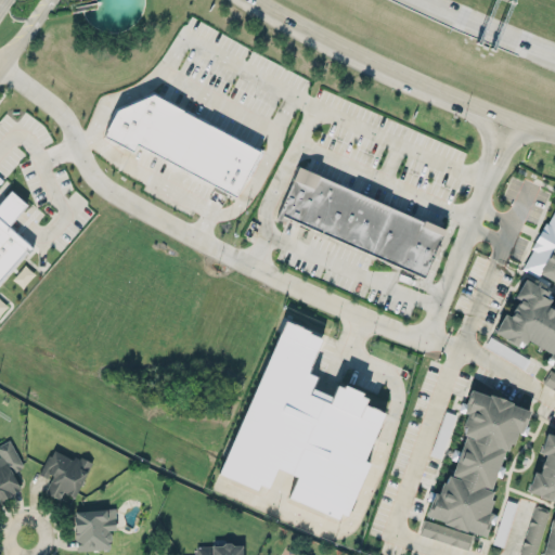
[(104,131),(107,125),(107,124),(117,104),(154,88),(185,105),(184,106),(208,119),(210,119),(259,144),(245,170),(246,172),(235,191),(137,139),(132,145),(104,131)]
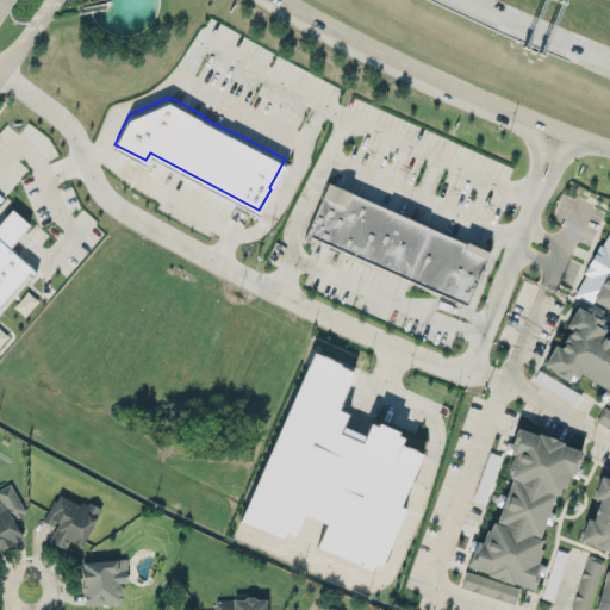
[(489,249),(325,185),(305,237),(467,302),(489,249)]
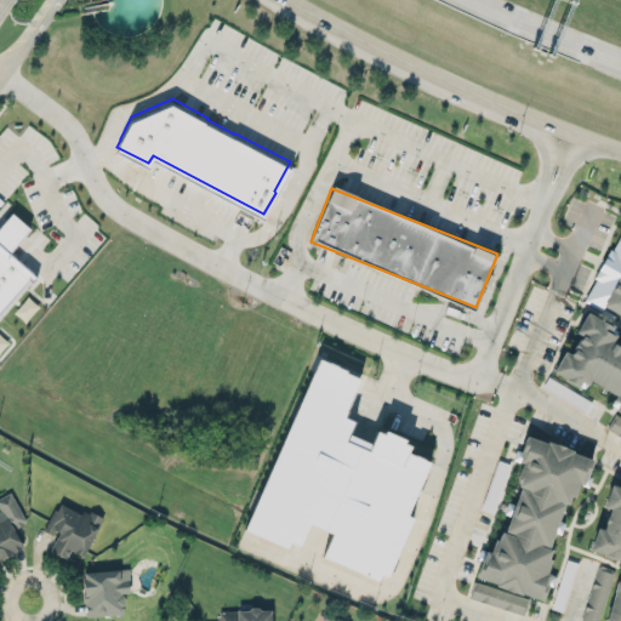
[(0,221),(11,209),(29,226),(7,248),(34,272),(30,275),(27,273),(0,306),(0,221)]
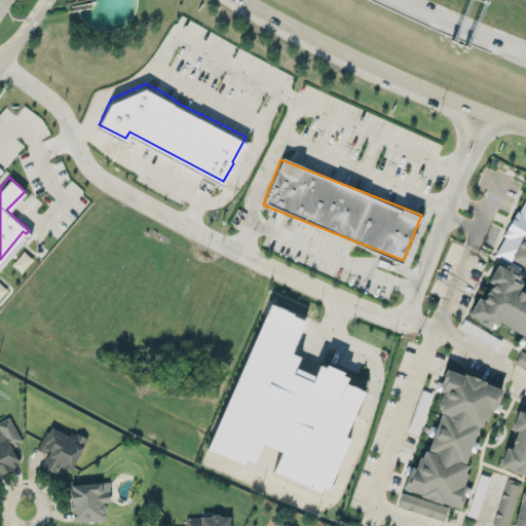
[(519,210),(525,196),(525,266),(512,258),(510,262),(494,254),(504,235),(503,234),(517,209),(519,210)]
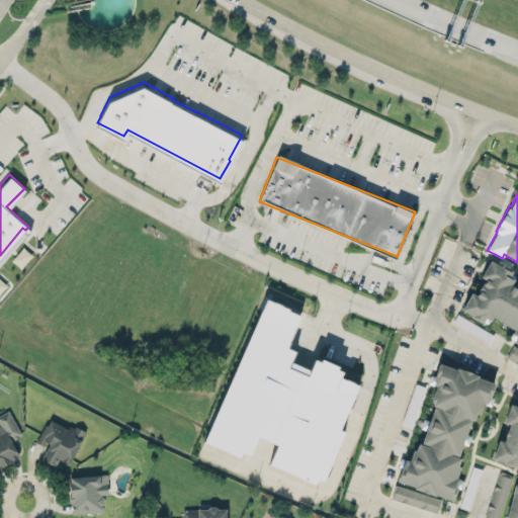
[(490,259),(500,264),(501,263),(513,270),(510,276),(515,278),(513,282),(517,284),(517,343),(514,341),(517,337),(512,333),(514,329),(493,317),(491,321),(486,318),(483,323),(471,317),(471,315),(461,309),(471,291),(477,294),(480,287),(484,282),(486,279),(480,276),(490,259)]
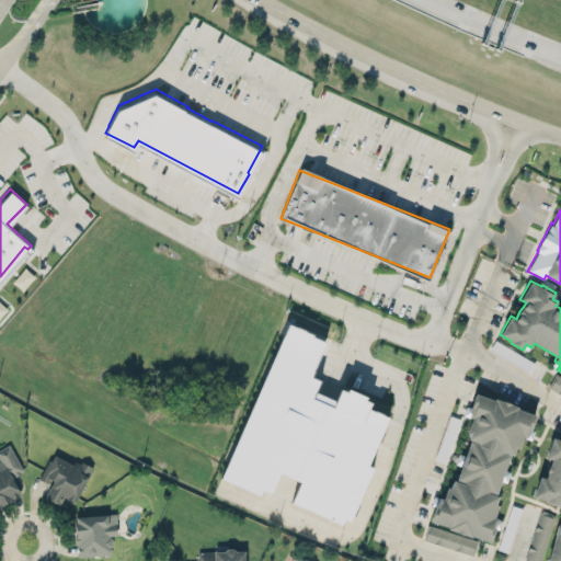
[(227,482),(260,493),(261,490),(272,493),(278,473),(299,480),(290,505),(351,525),(370,466),(369,466),(386,415),(368,409),(371,399),(340,388),(335,400),(315,392),(319,379),(311,377),(323,338),(279,323),(227,482)]
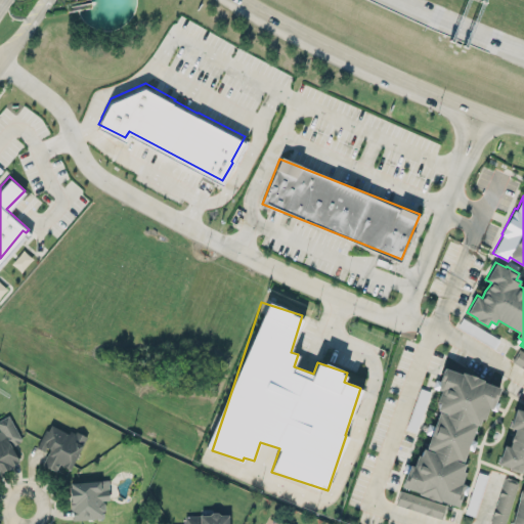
[(463,317),(500,339),(495,348),(457,326),(463,317)]
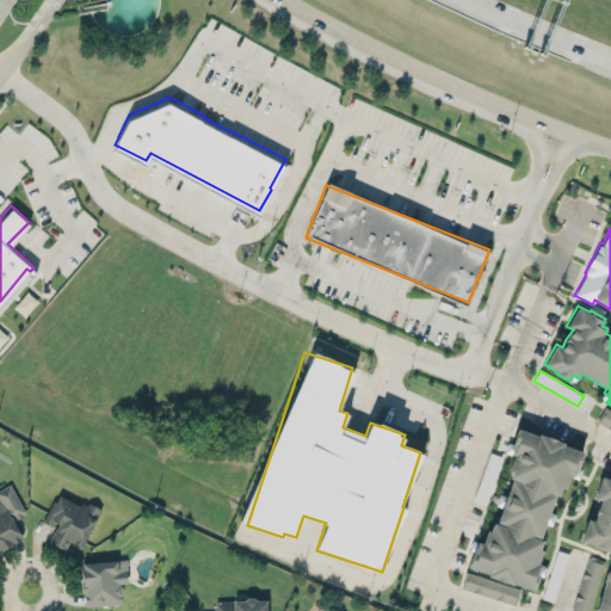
[(610,409),(605,406),(597,420),(610,429),(610,409)]
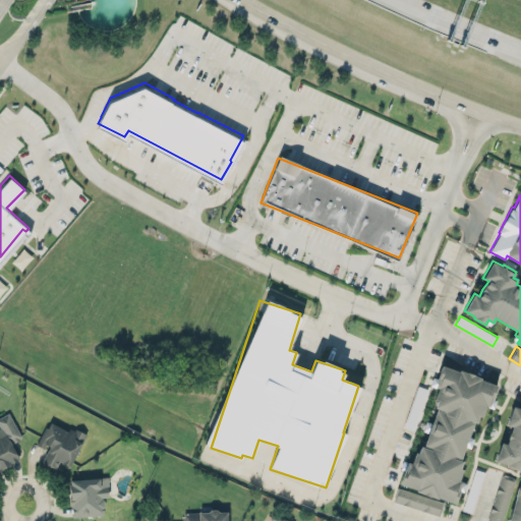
[(443,365),(459,371),(460,369),(481,378),(480,379),(498,386),(489,406),(486,407),(482,417),(479,417),(476,422),(473,422),(461,460),(463,461),(461,468),(463,469),(459,480),(463,482),(457,505),(439,498),(439,500),(416,491),(416,489),(399,483),(407,462),(412,463),(415,452),(417,453),(420,446),(423,447),(437,408),(435,407),(437,400),(435,399),(439,388),(435,387),(443,365)]
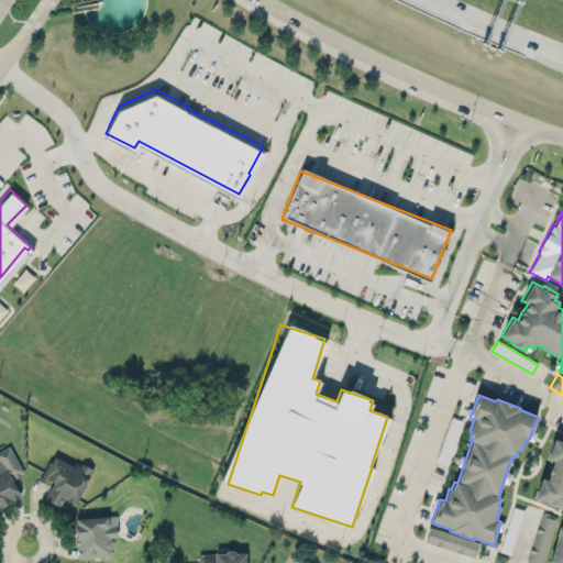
[(552,439),(562,442),(562,503),(561,503),(559,508),(531,499),(539,477),(545,479),(551,461),(545,460),(552,439)]
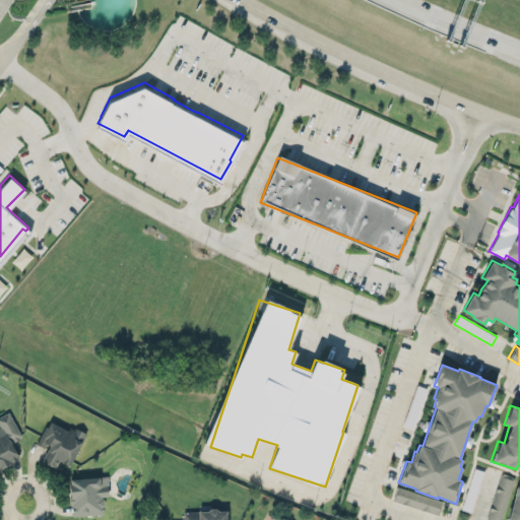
[(0,466),(1,468),(9,464),(8,462),(19,457),(10,441),(11,441),(12,443),(19,439),(18,437),(21,435),(8,411),(0,415),(0,466)]
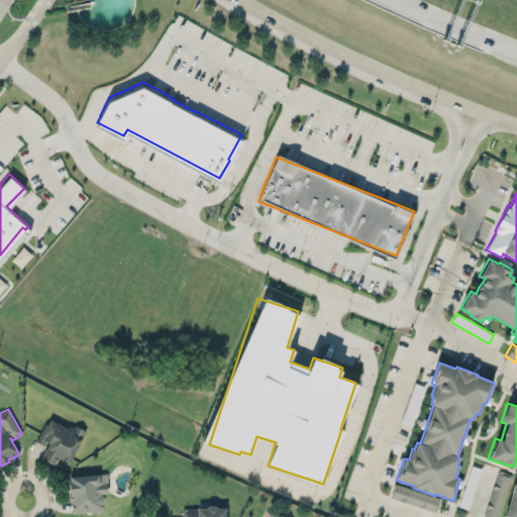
[(41,457),(47,445),(44,444),(43,445),(35,441),(48,418),(67,427),(69,424),(74,427),(75,425),(85,430),(68,462),(56,455),(56,456),(58,457),(55,464),(41,457)]
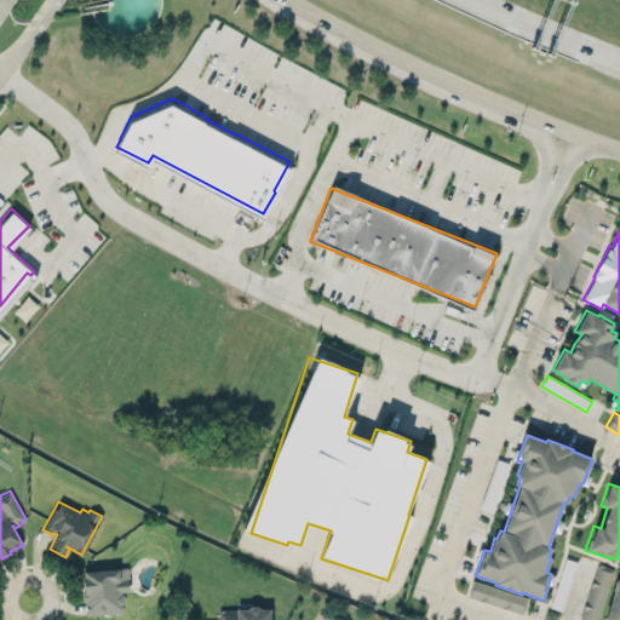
[(578,619),(579,619),(596,619),(613,572),(597,566),(578,619)]
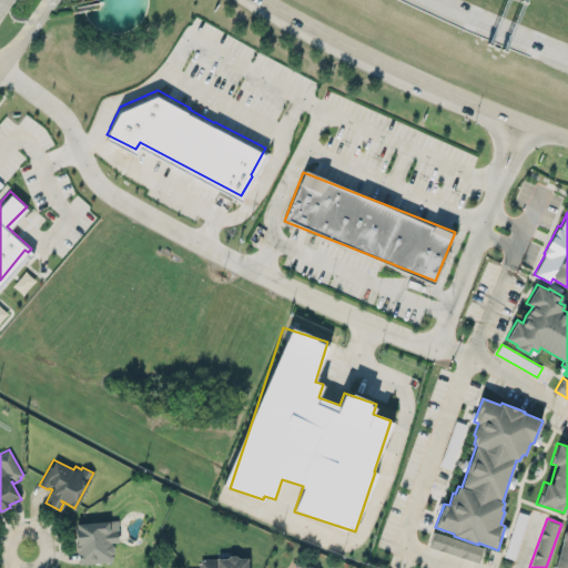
[(117,519),(118,523),(118,527),(118,531),(118,536),(118,541),(111,541),(111,543),(113,545),(113,551),(112,554),(112,559),(79,564),(79,561),(78,559),(78,557),(78,551),(75,551),(75,546),(75,536),(74,528),(77,527),(75,523),(117,519)]
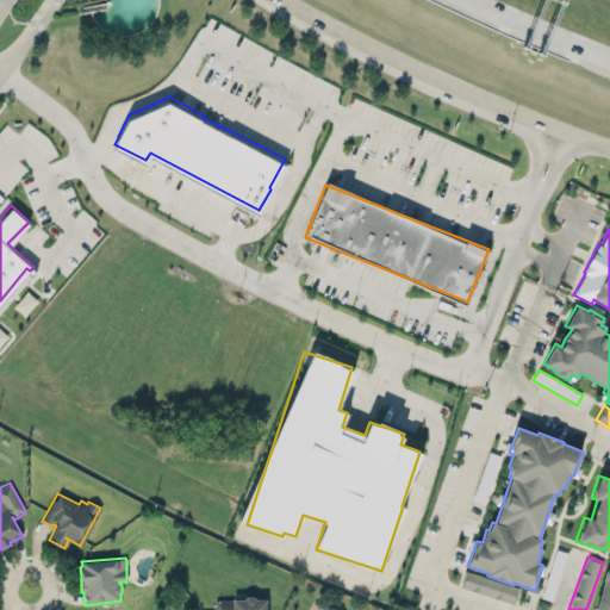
[(542,597),(551,601),(562,565),(553,561),(542,597)]
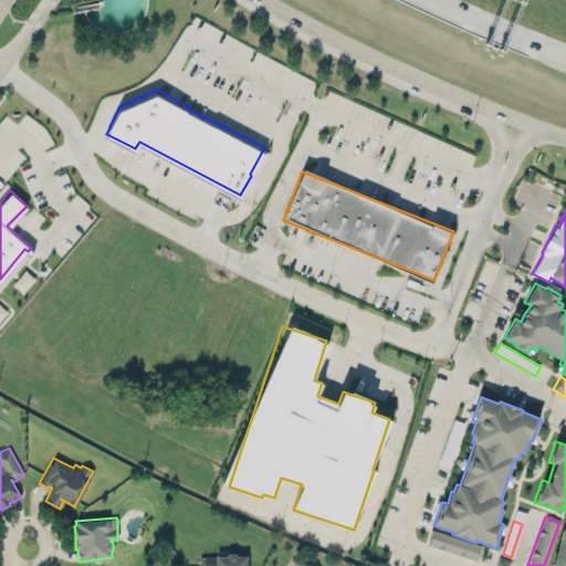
[(565,565),(549,565),(559,530),(562,530),(563,525),(565,525),(565,565)]
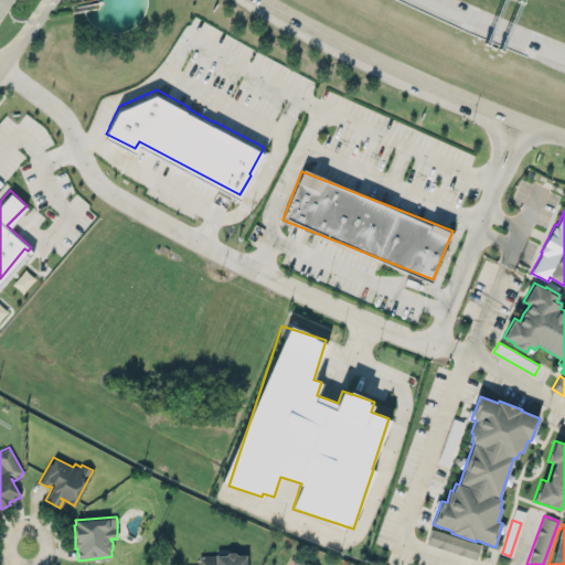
[(199,564),(199,555),(225,555),(228,552),(235,552),(237,555),(246,555),(246,564),(199,564)]
